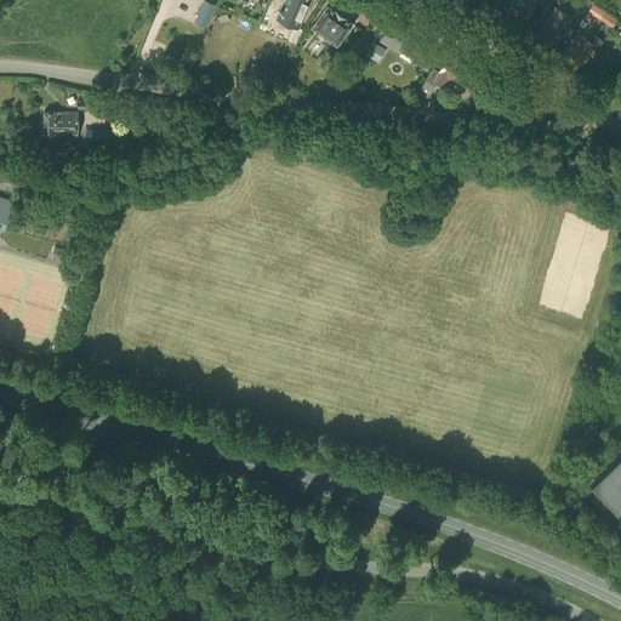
[(203,0),(194,21),(206,26),(216,4),(208,0),(203,0)]
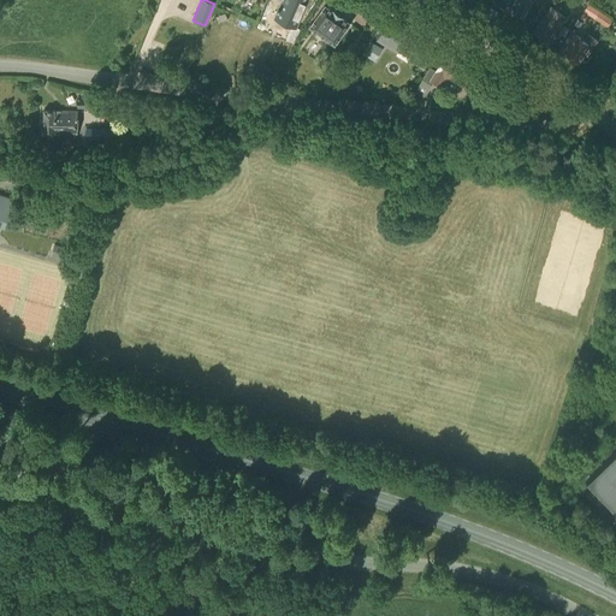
[(296,28),(308,0),(282,0),(274,17),(296,28)]
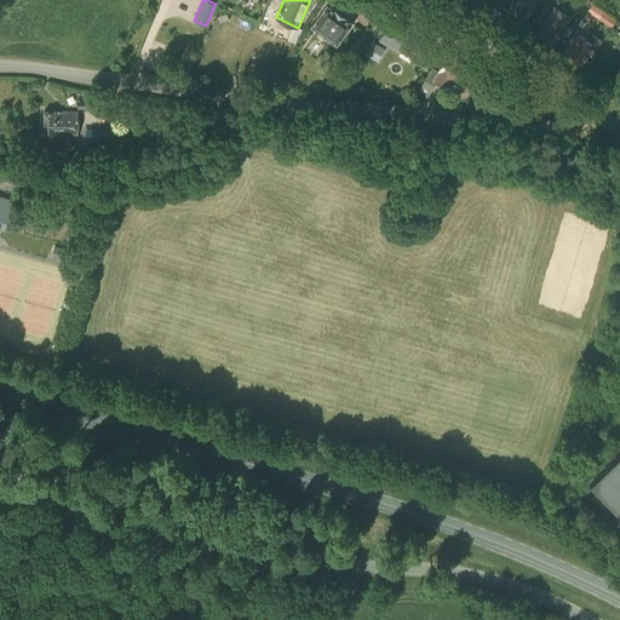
[(517,0),(512,10),(526,18),(532,9),(530,9),(535,0),(517,0)]
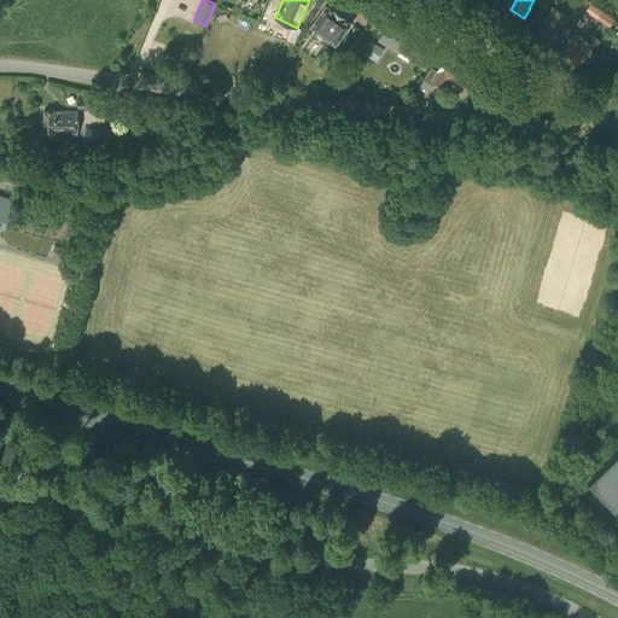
[(592,22),(594,18),(589,16),(595,9),(590,5),(576,25),(579,29),(586,19),(587,21),(588,19),(592,22)]
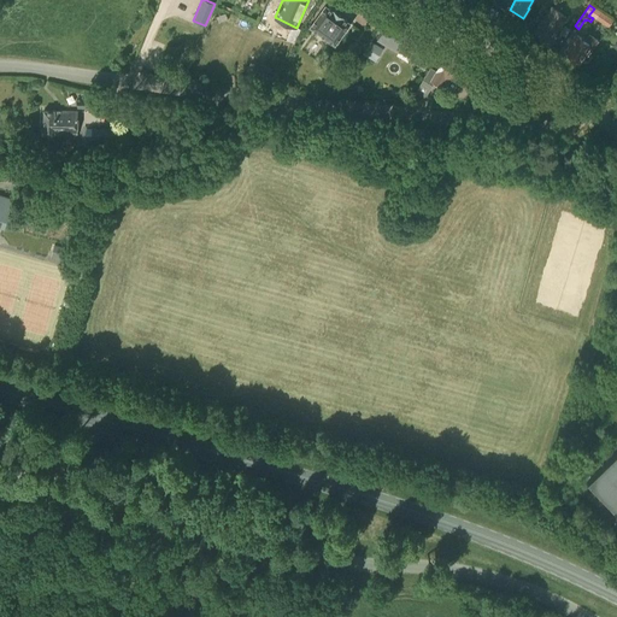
[(334,12),(325,6),(310,27),(335,45),(350,23),(341,17),(342,17),(334,11),(334,12)]
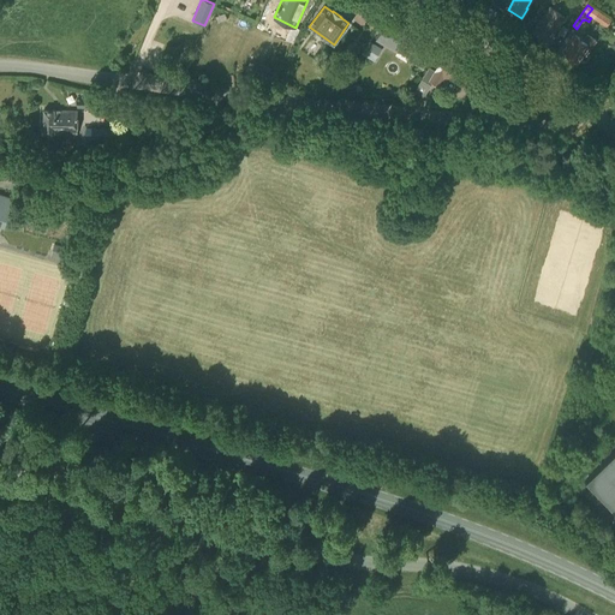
[(565,17),(550,7),(533,33),(548,42),(565,17)]
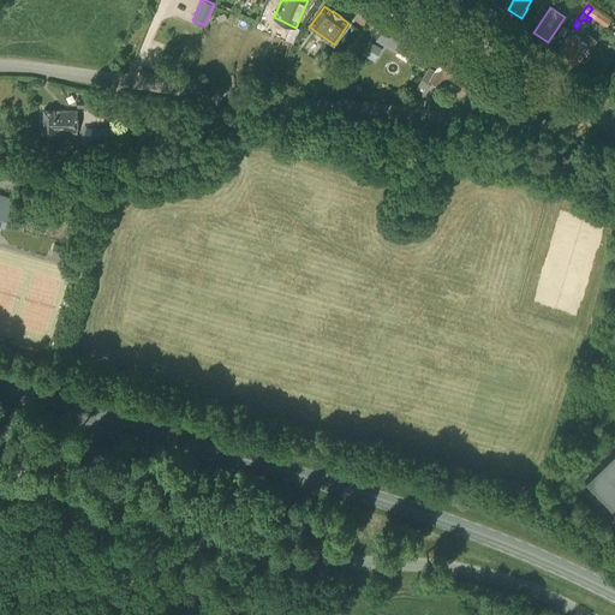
[(607,27),(611,19),(599,11),(595,19),(607,27)]
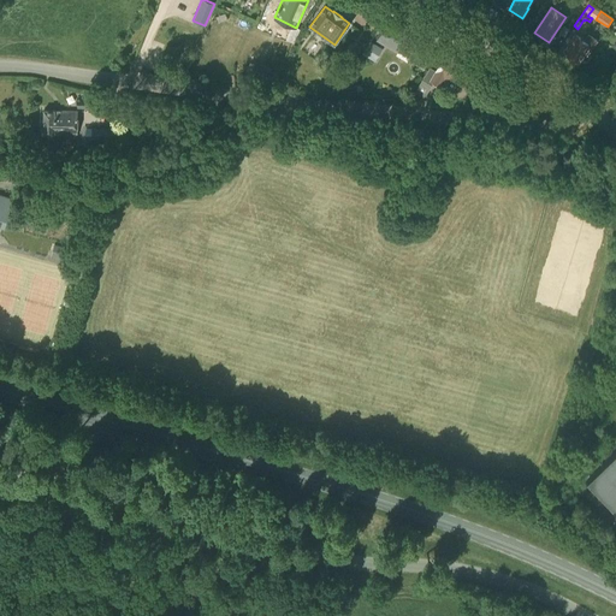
[(420,46),(424,40),(397,24),(397,25),(389,21),(378,40),(397,52),(398,49),(410,57),(409,59),(418,64),(426,49),(420,46)]
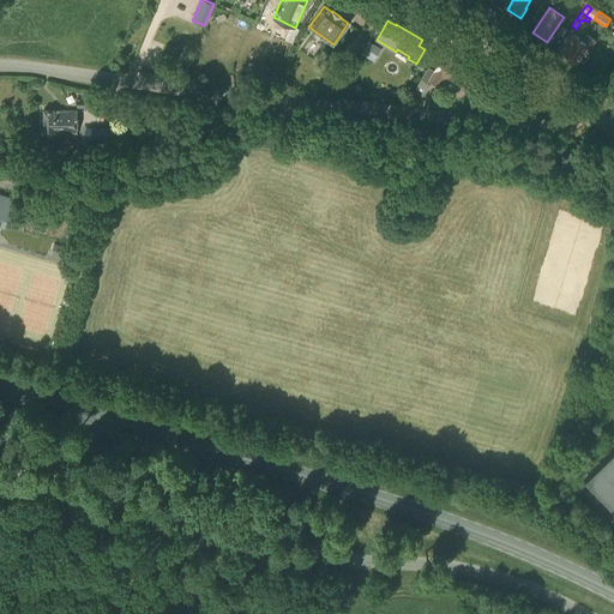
[(583,41),(573,35),(569,41),(571,42),(564,54),(577,62),(587,48),(590,49),(596,41),(590,37),(589,37),(587,36),(583,41)]
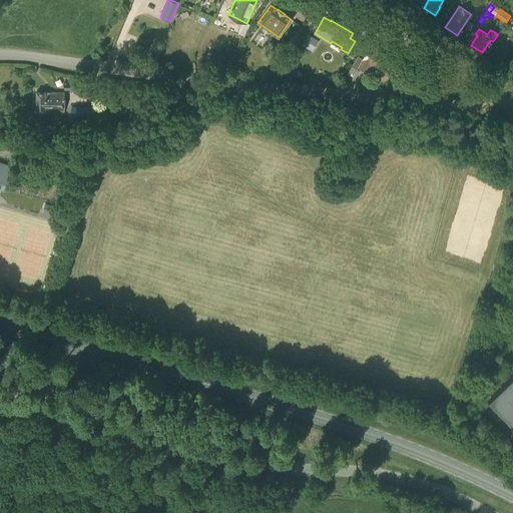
[(301,39),(293,33),(285,44),(293,50),(301,39)]
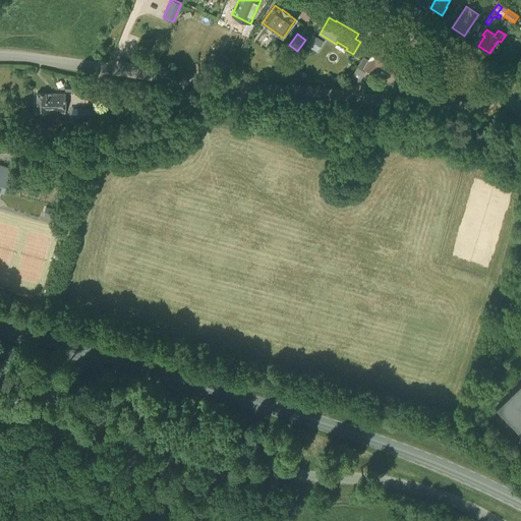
[(308,45),(319,50),(325,39),(313,34),(308,45)]
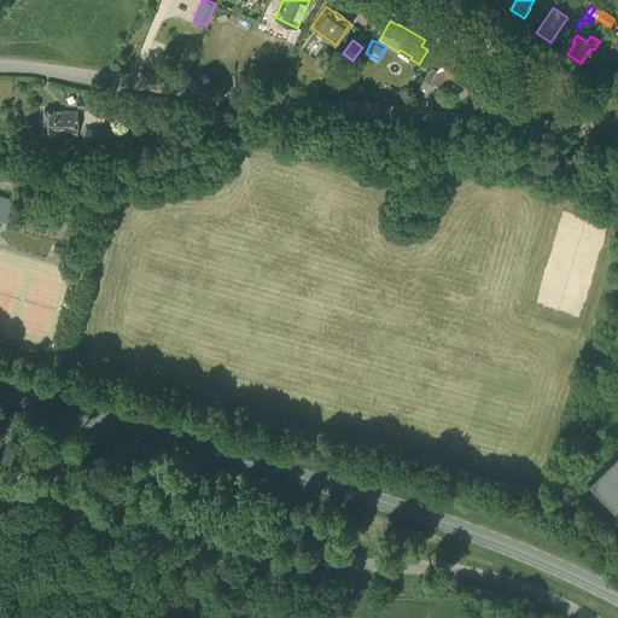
[(476,74),(454,59),(456,56),(449,51),(437,71),(431,68),(418,91),(426,95),(432,86),(430,85),(432,81),(441,87),(447,77),(458,85),(456,85),(465,91),(476,74)]
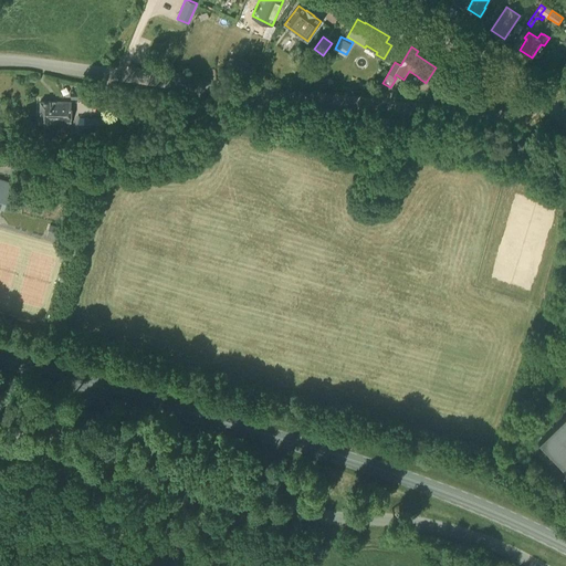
[(250,65),(230,56),(227,64),(247,73),(250,65)]
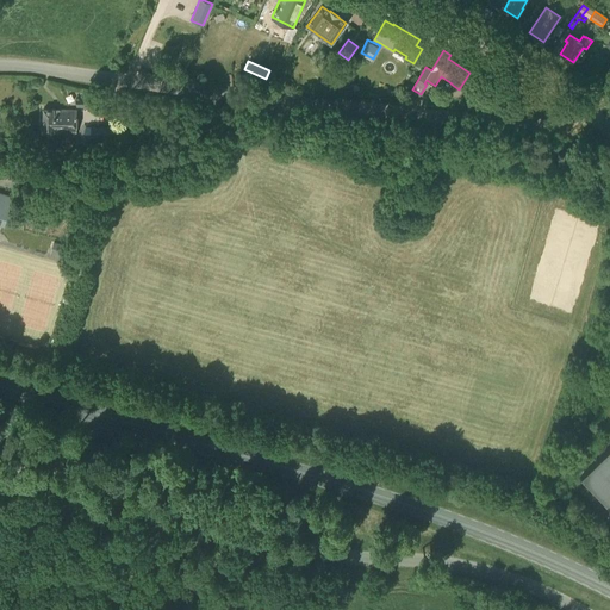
[(89,107),(89,97),(78,97),(78,107),(89,107)]
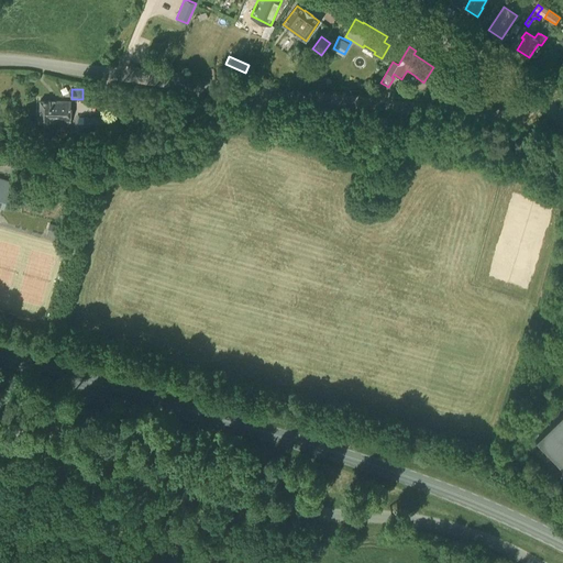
[(69,122),(70,101),(54,101),(50,101),(50,100),(40,100),(40,123),(48,123),(48,122),(54,122),(69,122)]
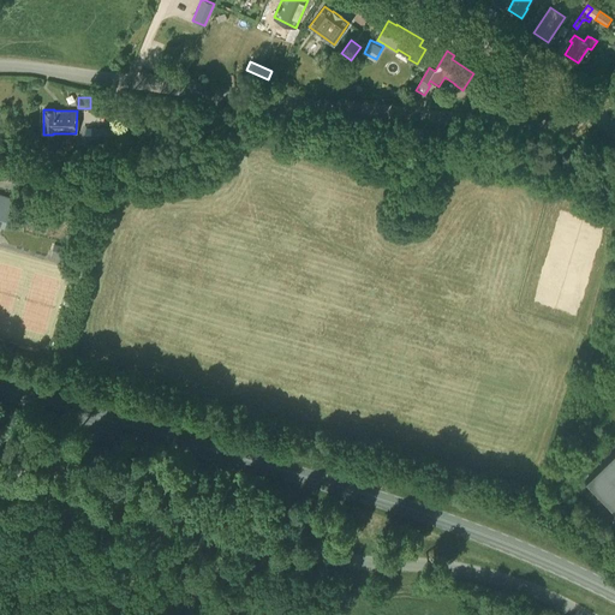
[(120,142),(121,129),(83,129),(83,142),(120,142)]
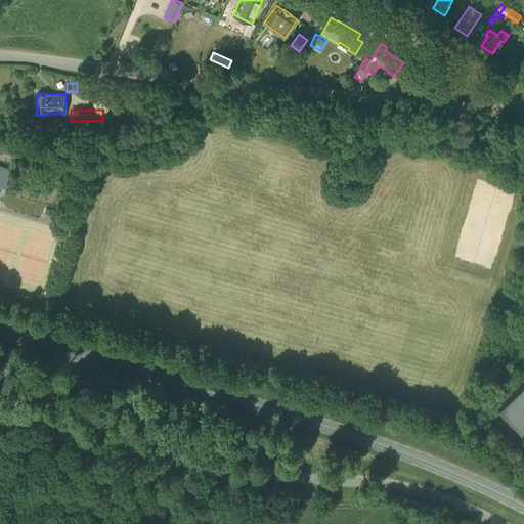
[(0,191),(3,193),(5,188),(6,183),(10,169),(0,165),(0,191)]
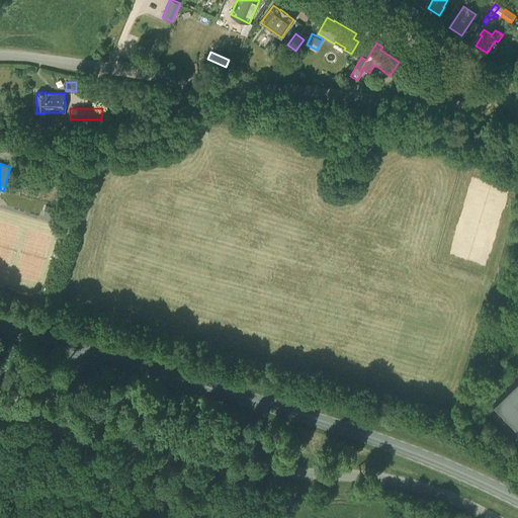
[(49,211),(47,218),(58,221),(59,214),(49,211)]
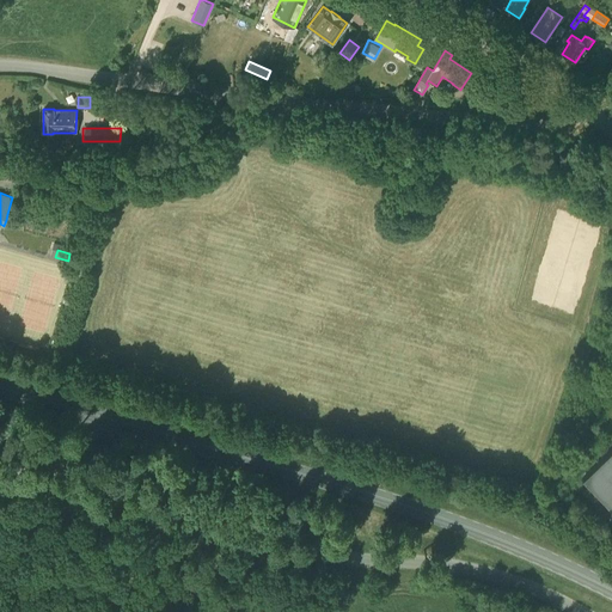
[(611,450),(585,476),(592,484),(585,491),(611,520),(611,450)]
